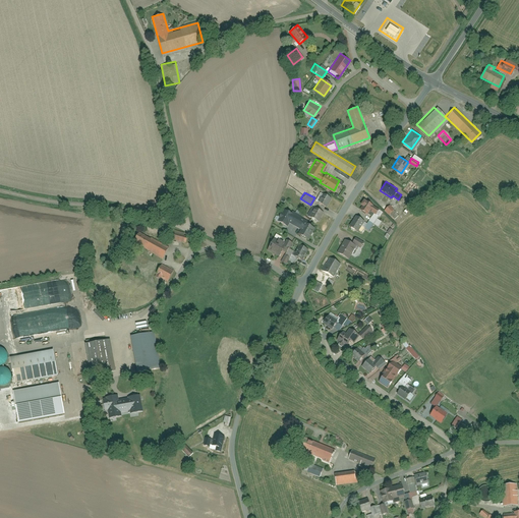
[(316,200),(326,207),(331,197),(322,192),(316,200)]
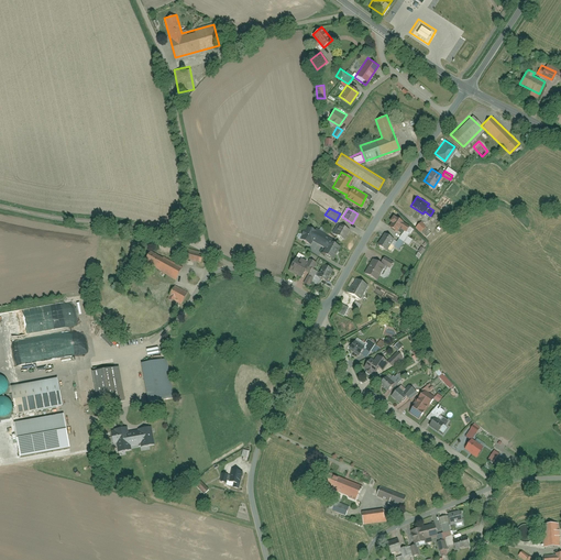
[(392,221),(388,226),(396,231),(397,230),(402,232),(394,245),(398,248),(403,241),(407,244),(411,238),(406,235),(407,233),(404,230),(405,230),(409,224),(403,221),(404,220),(395,216),(395,217),(393,215),(389,220),(392,221)]
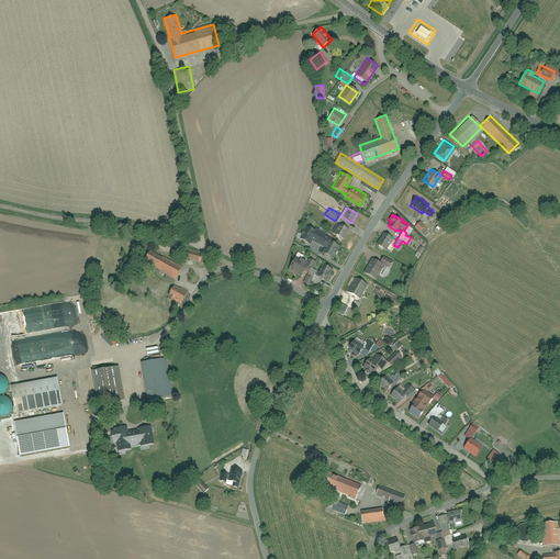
[(418,220),(414,225),(420,231),(425,225),(418,220)]
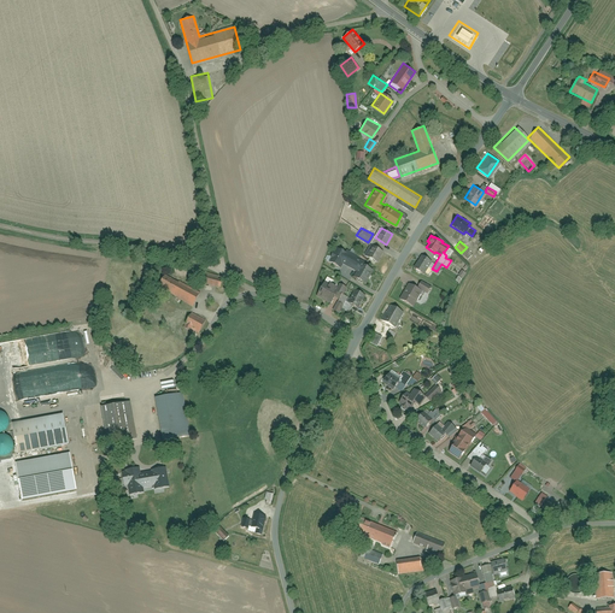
[(373,245),(367,255),(376,261),(382,251),(373,245)]
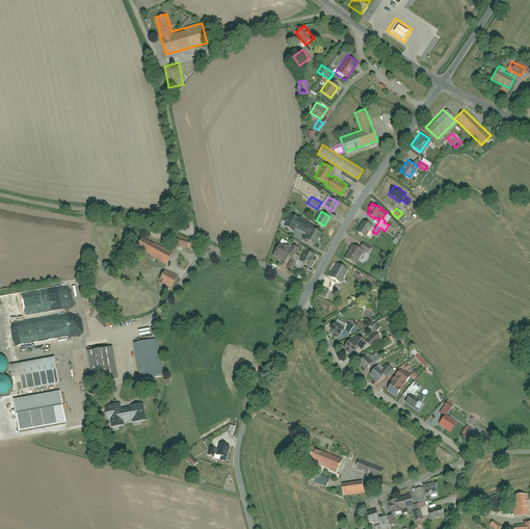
[(293,230),(295,227),(307,234),(305,238),(315,244),(321,232),(313,227),(299,219),(289,213),(282,225),(293,230)]
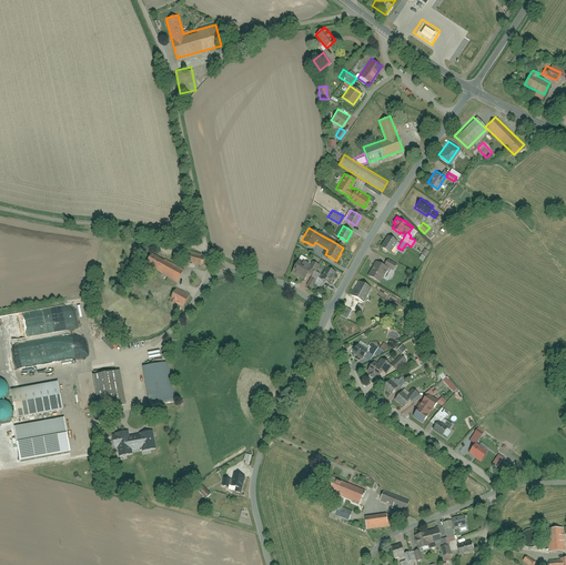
[(387,234),(380,246),(392,254),(400,242),(387,234)]
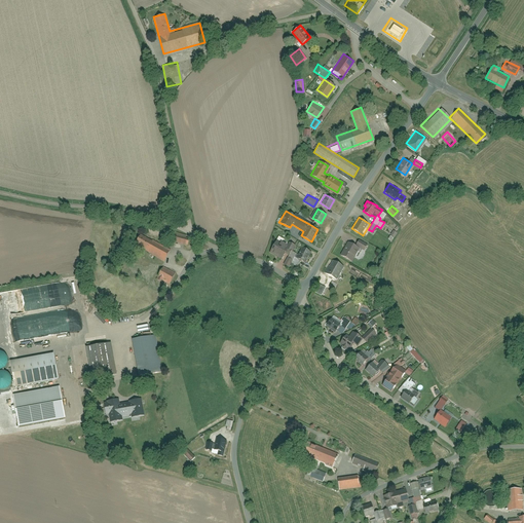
[(172,230),(170,239),(185,244),(188,234),(172,230)]
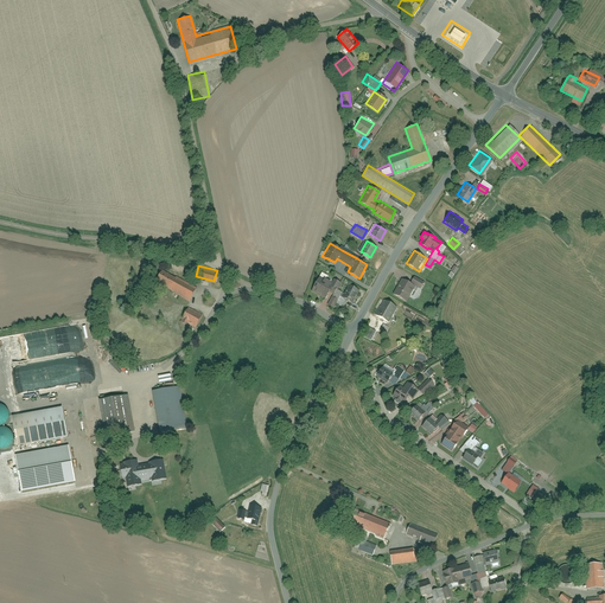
[(163,267),(154,281),(188,300),(196,286),(163,267)]
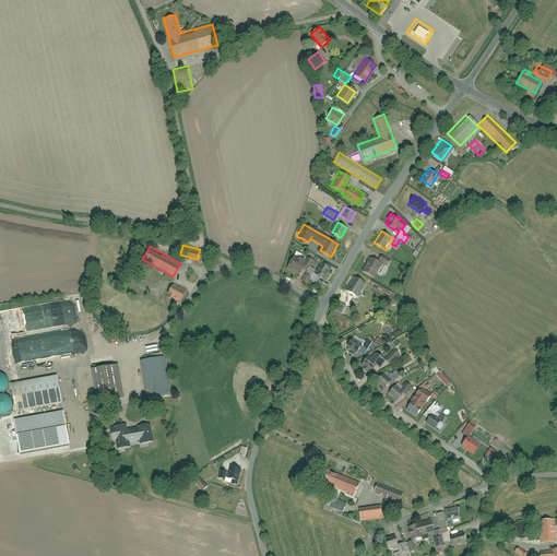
[(303,263),(307,265),(310,258),(305,255),(303,259),(292,253),(285,265),(297,272),(303,263)]
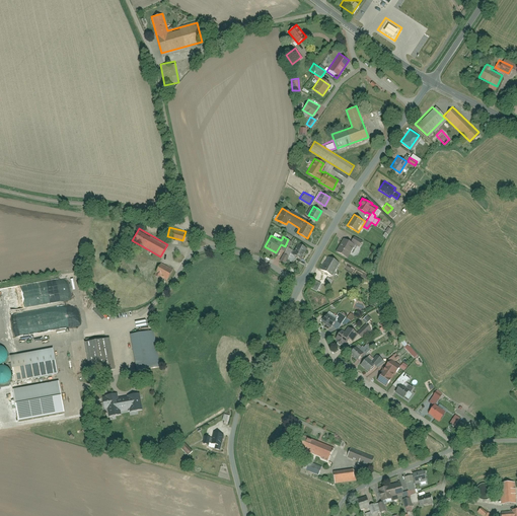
[(354,235),(351,240),(359,245),(362,240),(354,235)]
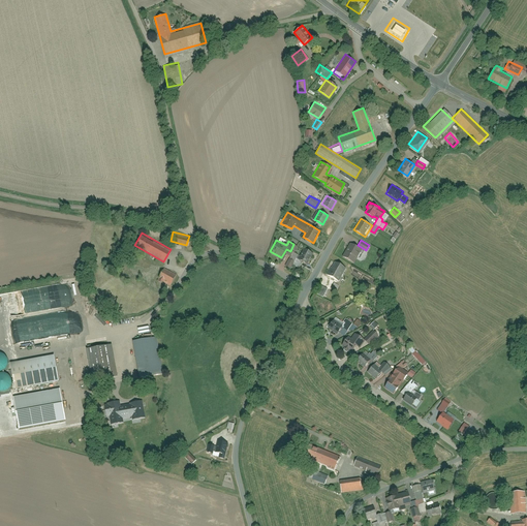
[(348,242),(341,254),(352,260),(360,248),(348,242)]
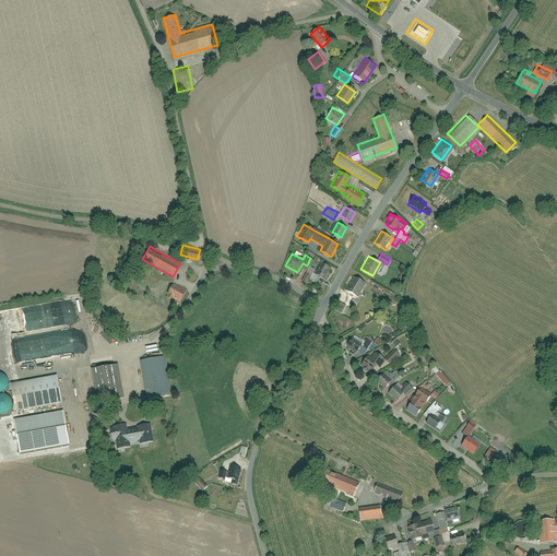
[(320,261),(313,272),(323,278),(330,267),(320,261)]
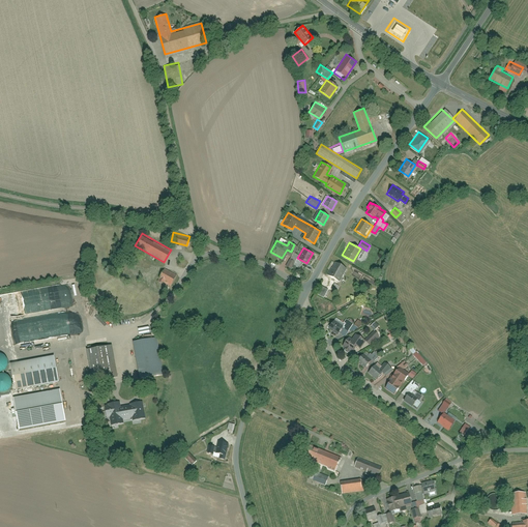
[(289,258),(285,265),(289,267),(293,260),(289,258)]
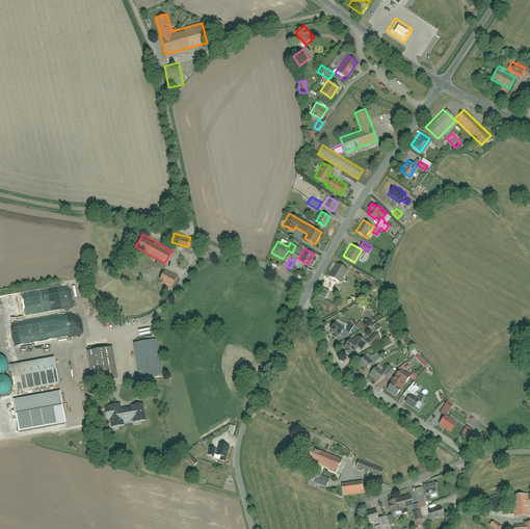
[(336,262),(328,275),(340,281),(347,268),(336,262)]
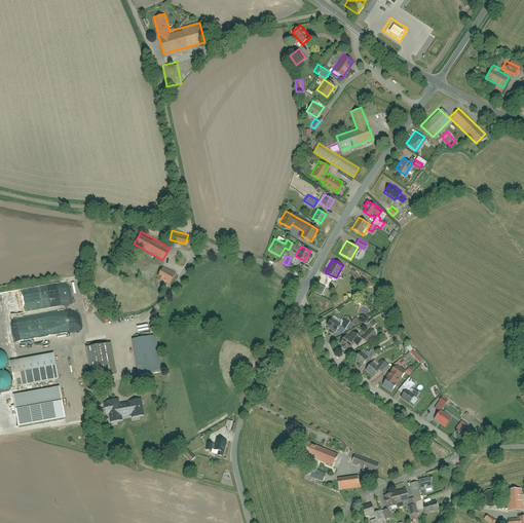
[(162,265),(154,278),(160,282),(162,278),(169,282),(175,271),(162,265)]
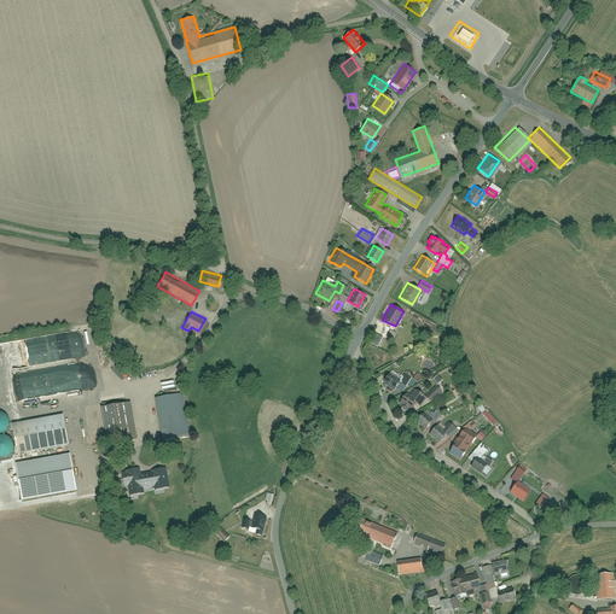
[(375,332),(368,341),(377,345),(382,335),(375,332)]
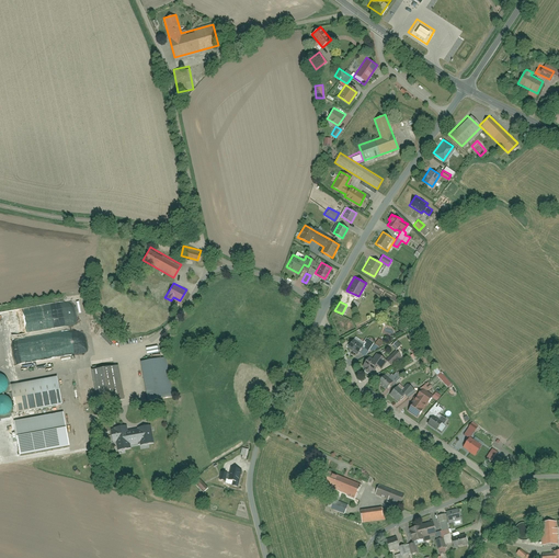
[(367,337),(364,341),(354,334),(346,346),(356,353),(362,345),(367,349),(373,341),(367,337)]
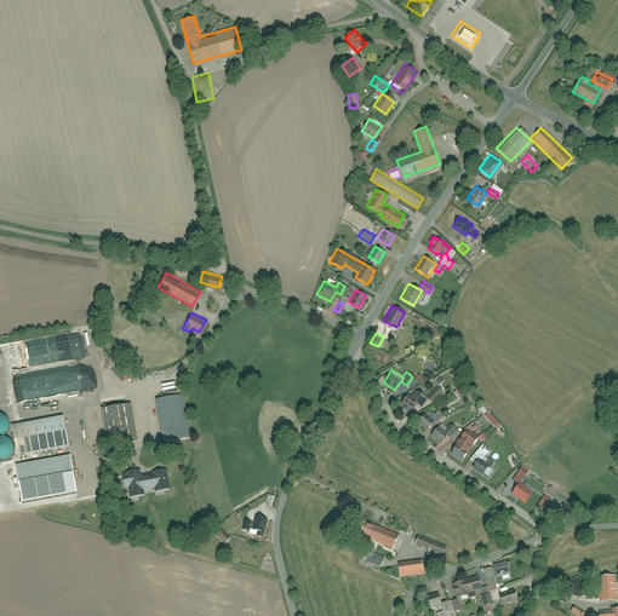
[(436,384),(425,395),(433,402),(444,390),(436,384)]
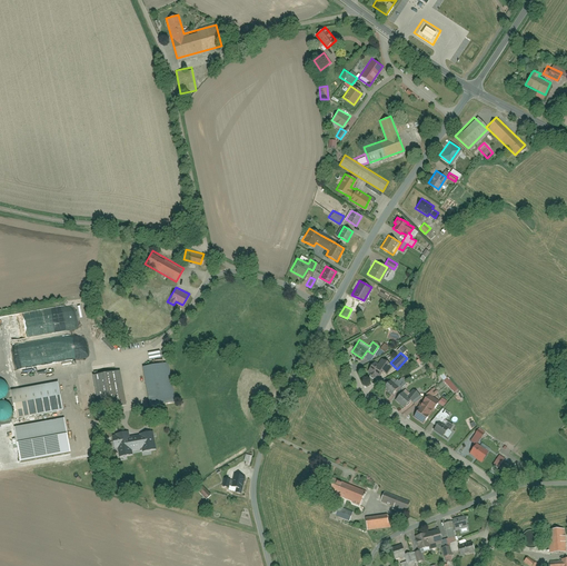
[(374,360),(367,370),(379,378),(383,371),(386,374),(391,366),(380,358),(377,363),(374,360)]
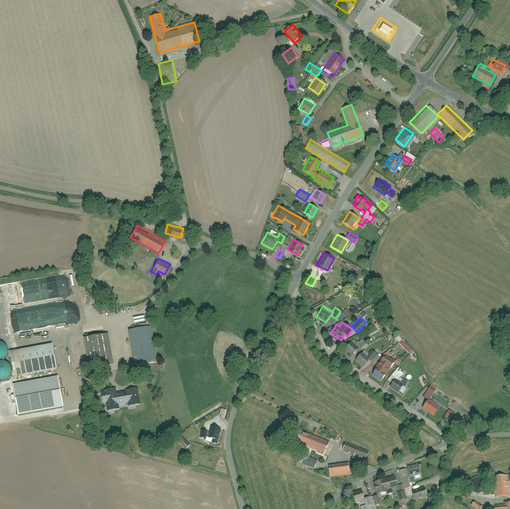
[(128,329),(133,364),(156,361),(150,325),(128,329)]
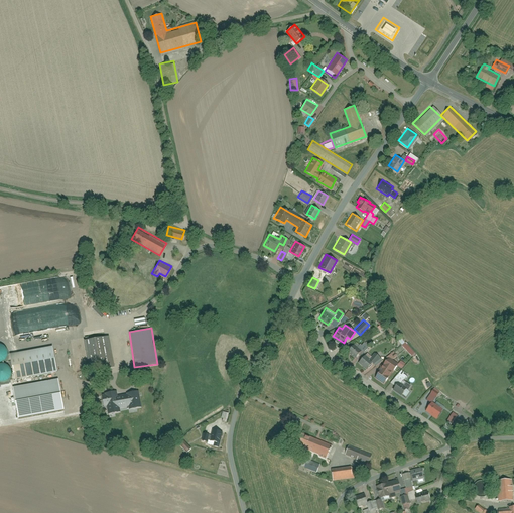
[(84,339),(90,372),(114,368),(108,335),(84,339)]
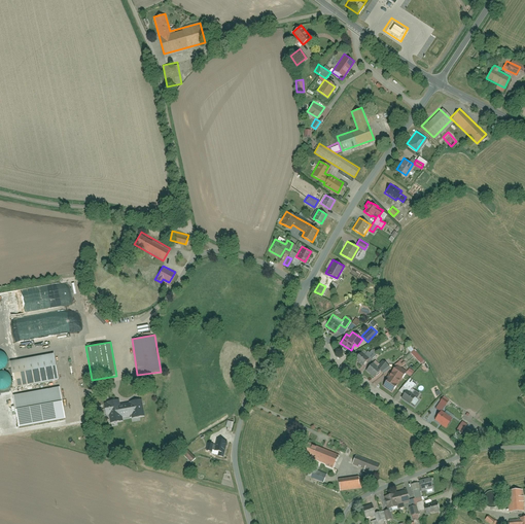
[(413,347),(408,352),(423,369),(428,364),(413,347)]
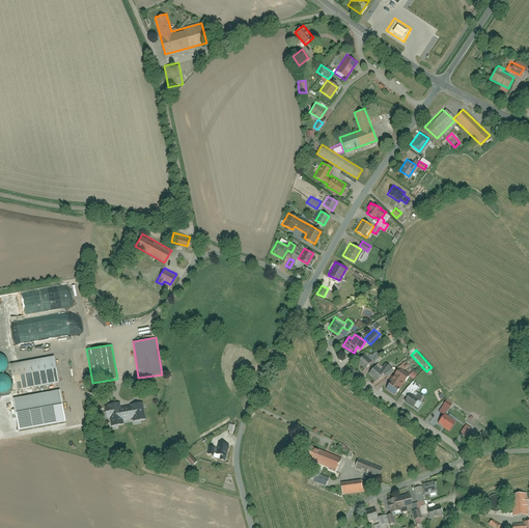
[(380,355),(374,351),(369,357),(374,361),(380,355)]
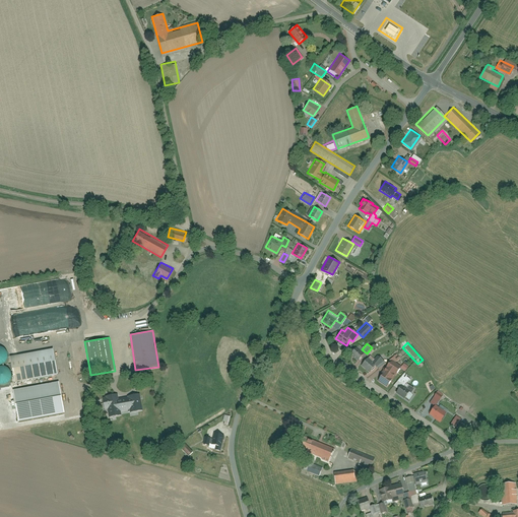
[(354,346),(349,353),(358,360),(363,352),(354,346)]
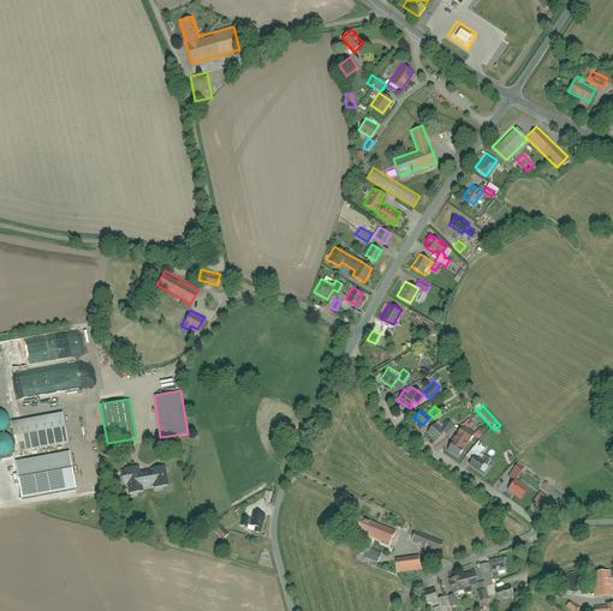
[(12,420),(17,449),(66,441),(61,412),(12,420)]
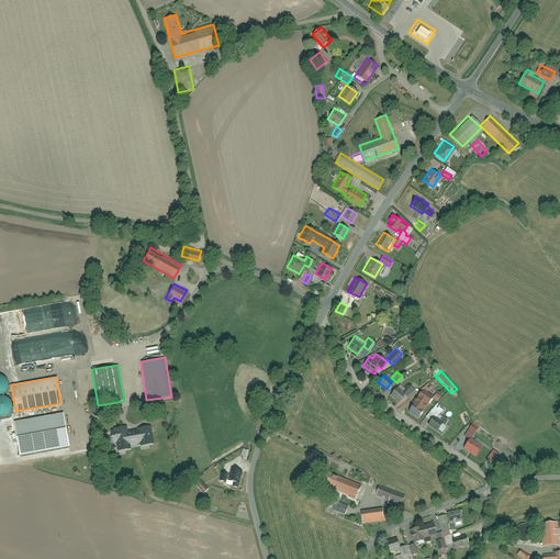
[(407,383),(402,390),(396,386),(390,394),(399,401),(403,395),(406,398),(413,389),(407,383)]
